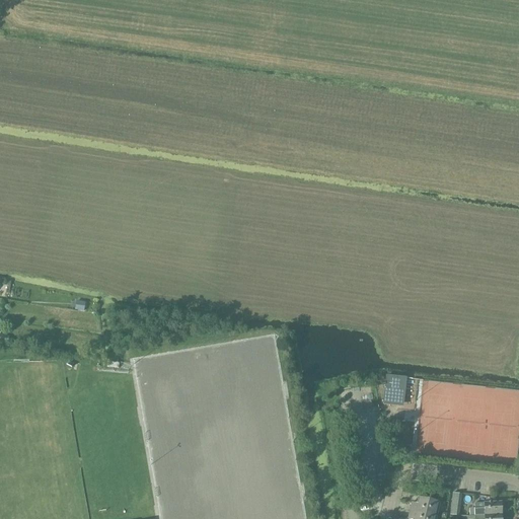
[(84,311),(85,302),(77,301),(76,310),(84,311)]
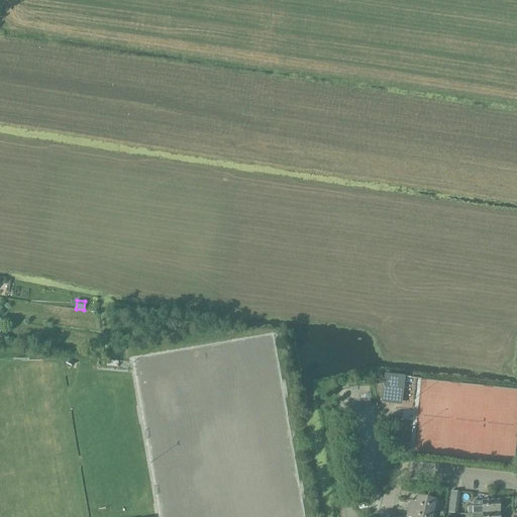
[(0,340),(8,342),(9,342),(10,335),(0,333),(0,340)]
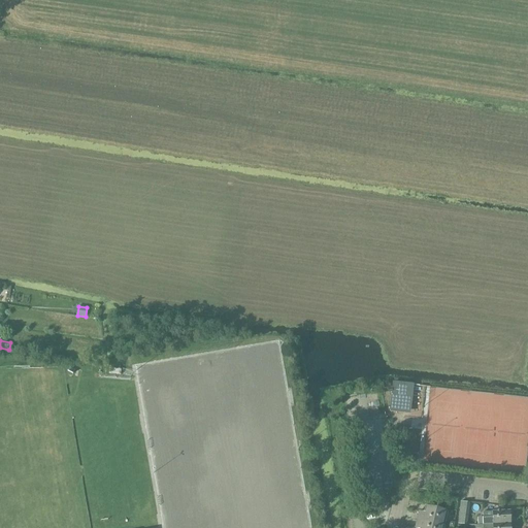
[(122,367),(109,366),(109,374),(122,374),(122,367)]
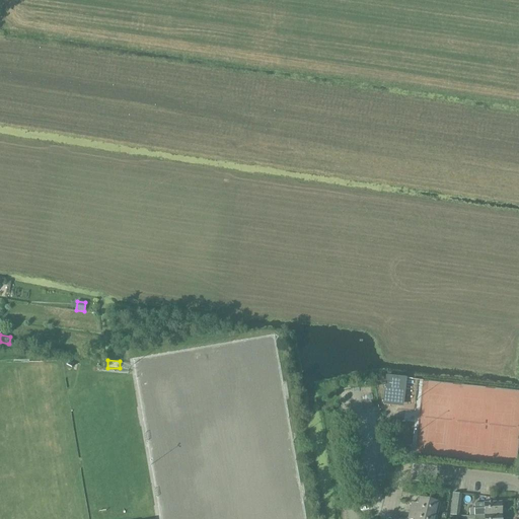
[(402,406),(405,377),(385,375),(382,404),(402,406)]
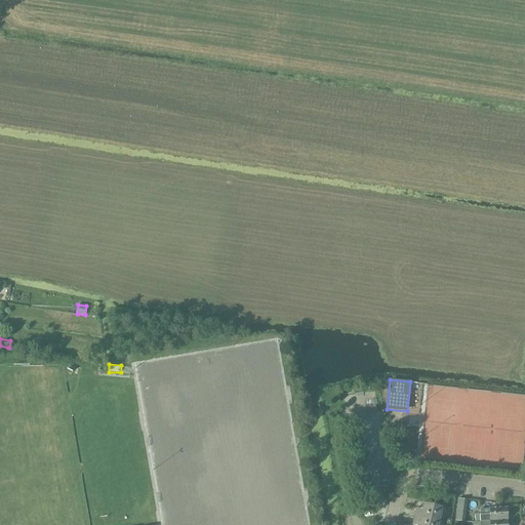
[(441,524),(445,509),(421,503),(420,510),(416,509),(411,524),(441,524)]
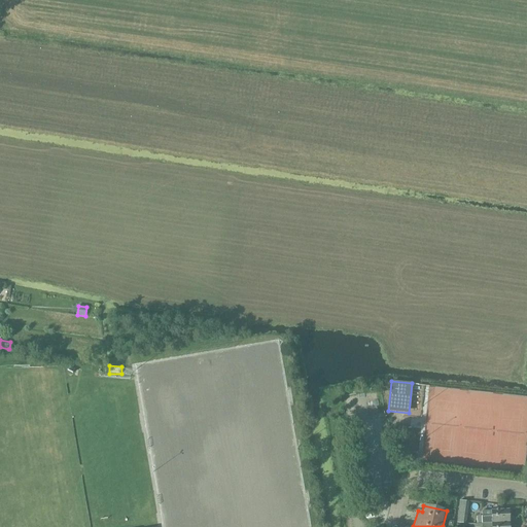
[(490,523),(508,523),(507,510),(481,512),(481,517),(490,516),(490,523)]
